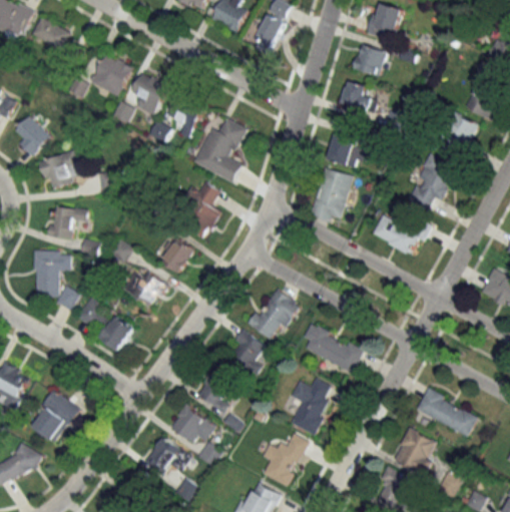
[(32,12),(9,0),(0,0),(0,29),(18,39),(32,12)]
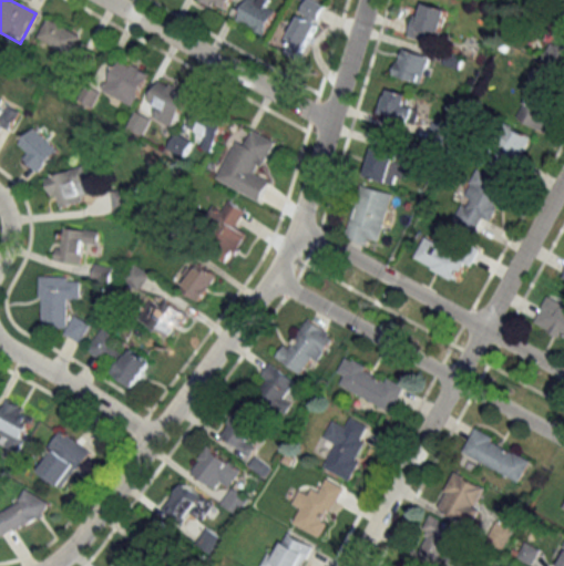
[(227,0),(193,0),(194,0),(222,12),(227,0)]
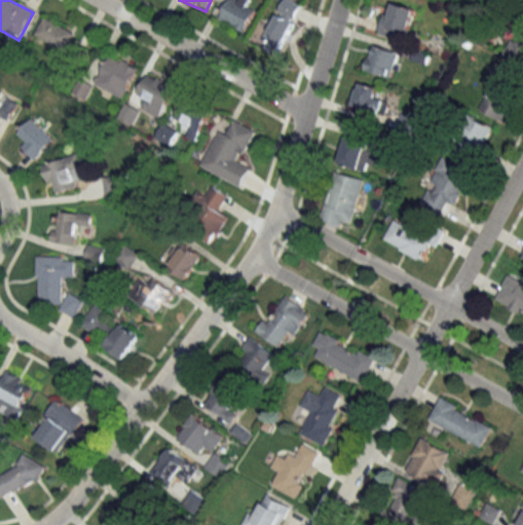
[(256,7),(243,0),(227,0),(217,20),(241,33),(256,7)]
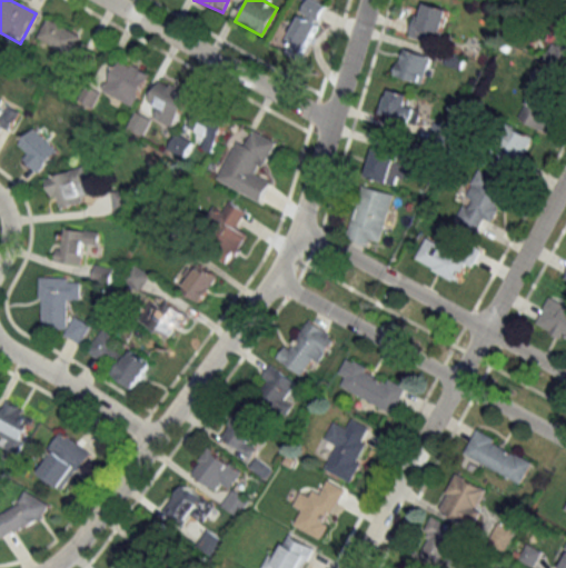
[(324,8),(308,0),(304,0),(278,50),(297,60),(324,8)]
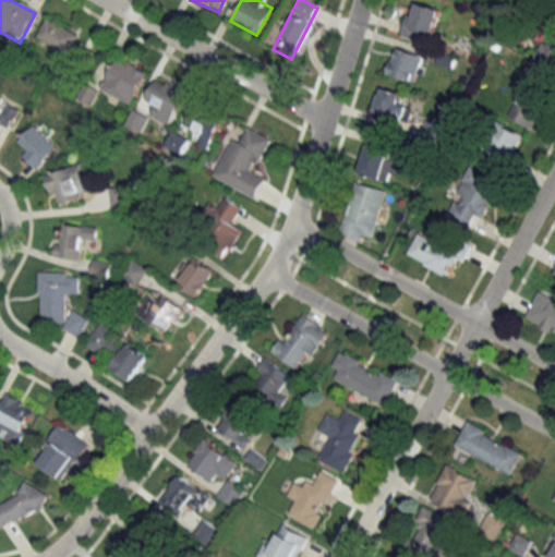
[(426,45),(437,11),(409,2),(399,36),(426,45)]
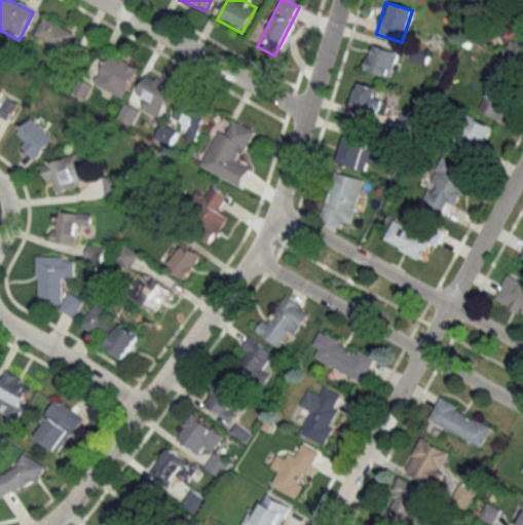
[(32,36),(62,52),(72,34),(41,19),(32,36)]
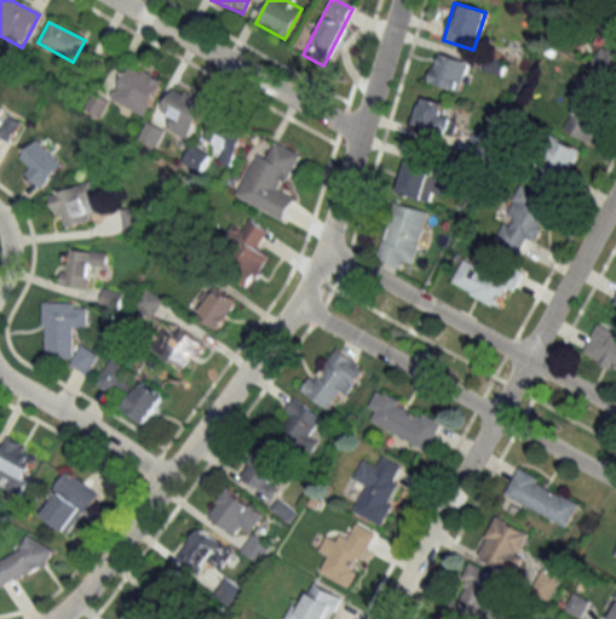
[(589,67),(615,80),(615,79),(615,27),(611,26),(589,67)]
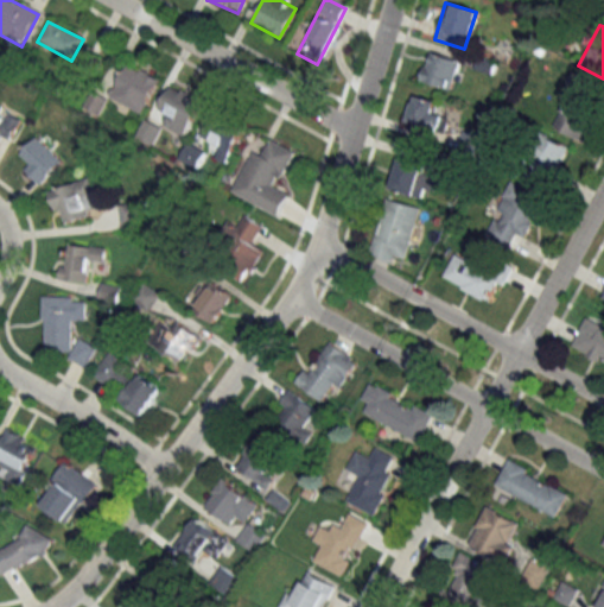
[(456,63),(426,52),(417,81),(446,90),(456,63)]
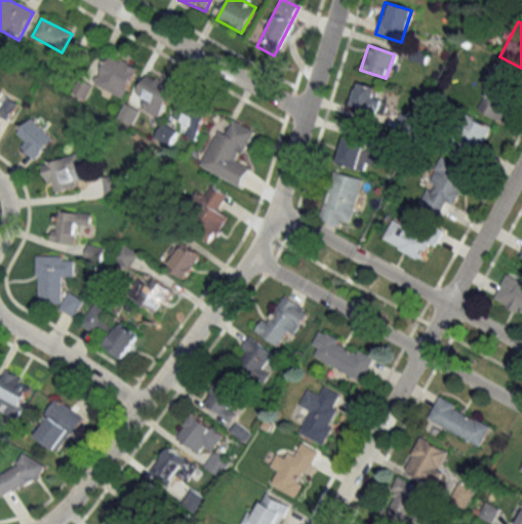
[(92,66),(86,82),(122,97),(134,70),(106,57),(101,69),(92,66)]
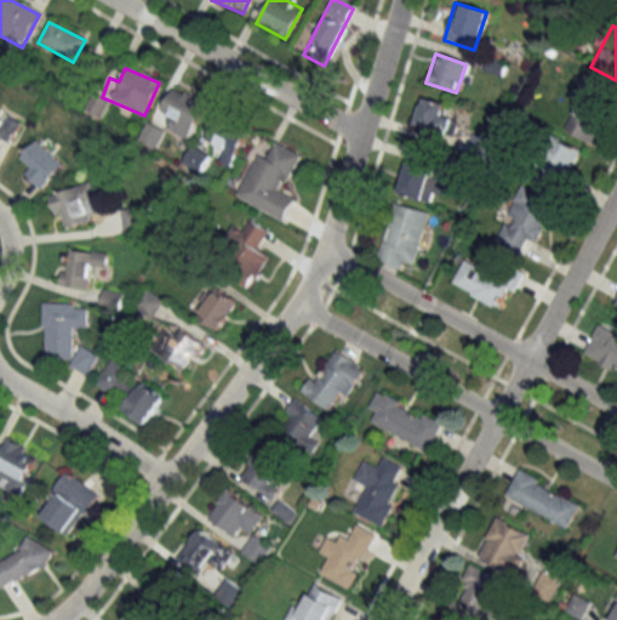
[(564,132),(589,143),(612,94),(587,83),(564,132)]
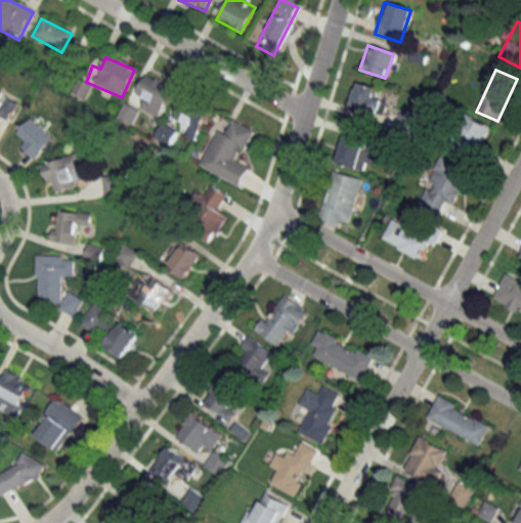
[(142,99),(137,106),(155,118),(171,94),(144,77),(133,94),(142,99)]
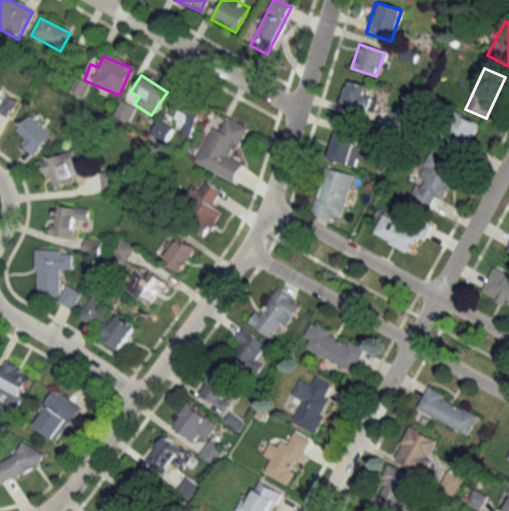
[(68,89),(79,96),(87,85),(76,78),(68,89)]
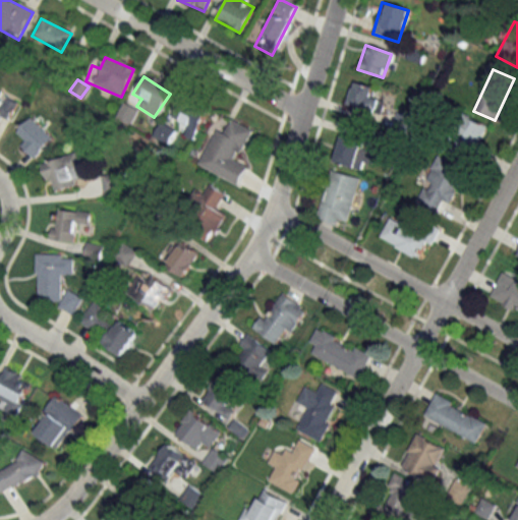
[(382,103),(370,96),(372,92),(357,81),(345,100),(372,117),(382,103)]
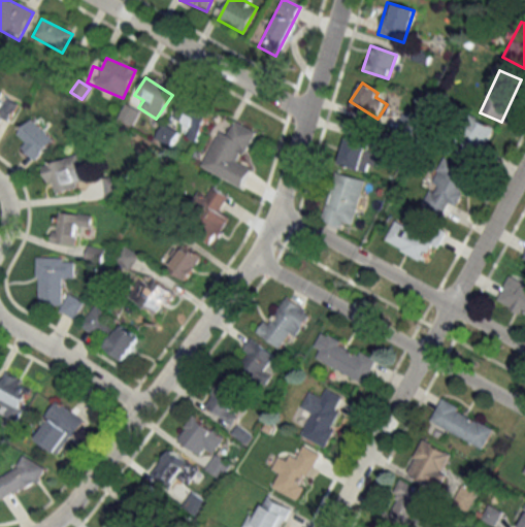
[(168,119),(190,127),(185,138),(195,142),(208,110),(177,97),(168,119)]
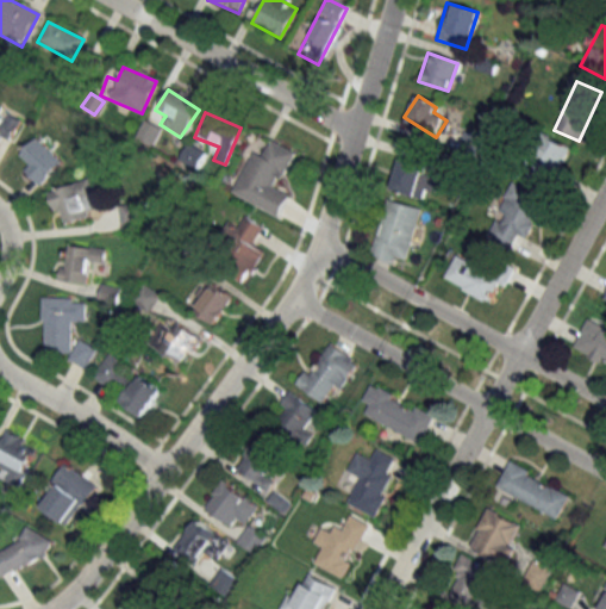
[(160,128),(142,119),(133,137),(151,145),(160,128)]
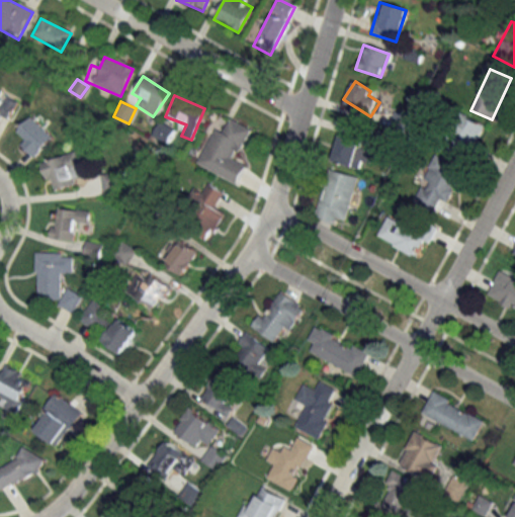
[(0,127),(9,106),(0,102),(0,127)]
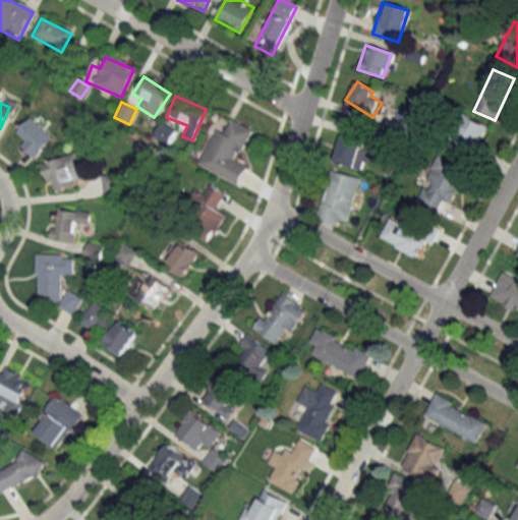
[(450,147),(468,158),(485,128),(468,117),(450,147)]
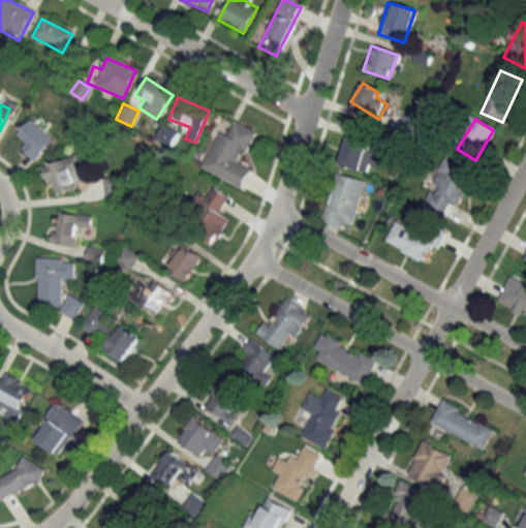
[(52,142),(31,121),(12,140),(34,160),(52,142)]
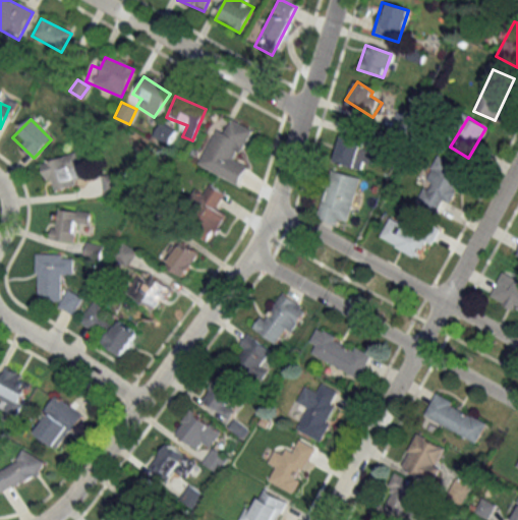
[(236,186),(245,168),(234,163),(249,130),(228,120),(222,131),(215,128),(196,167),(236,186)]
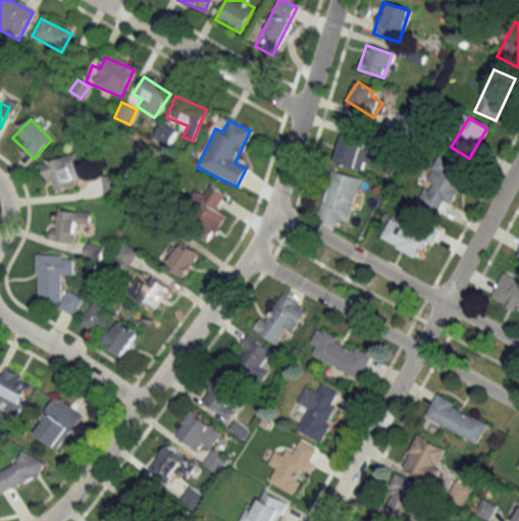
[(167,146),(174,131),(158,122),(151,139),(167,146)]
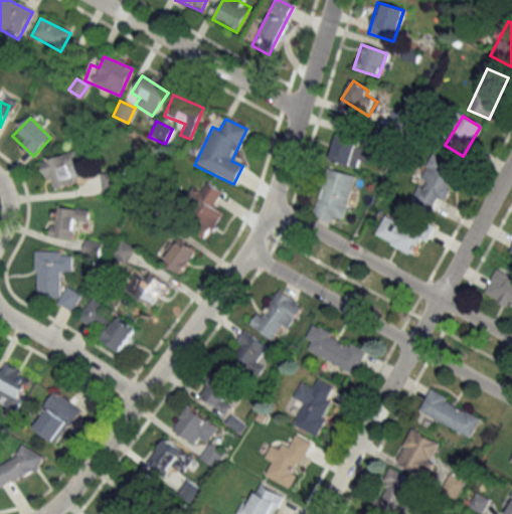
[(329,161),(350,166),(357,140),(336,134),(329,161)]
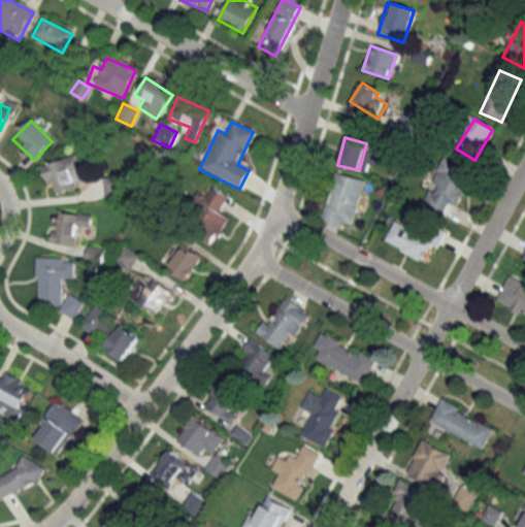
[(85,184),(75,155),(40,167),(50,196),(85,184)]
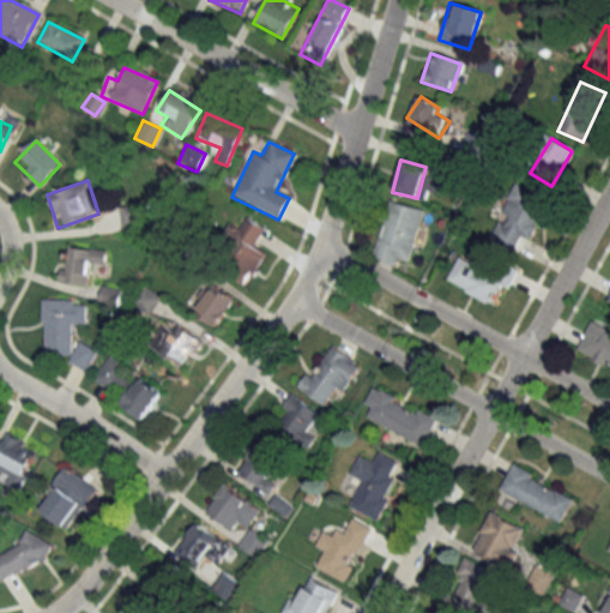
[(495,226),(527,240),(545,199),(513,185),(495,226)]
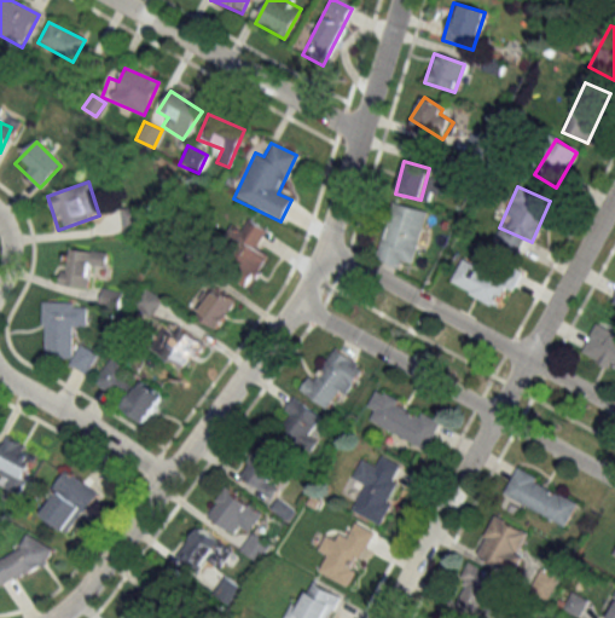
[(375,261),(410,270),(424,212),(388,203),(375,261)]
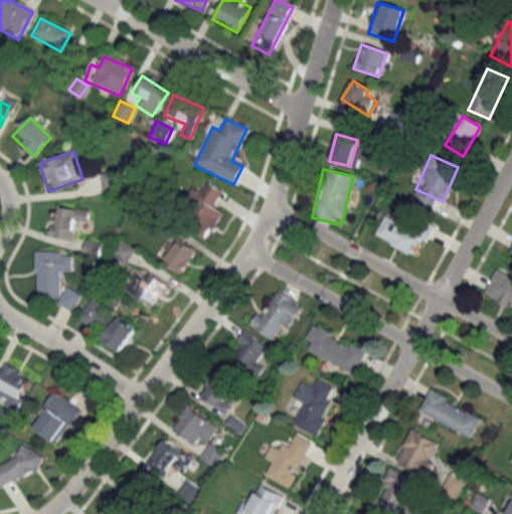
[(101,191),(118,189),(115,172),(99,175),(101,191)]
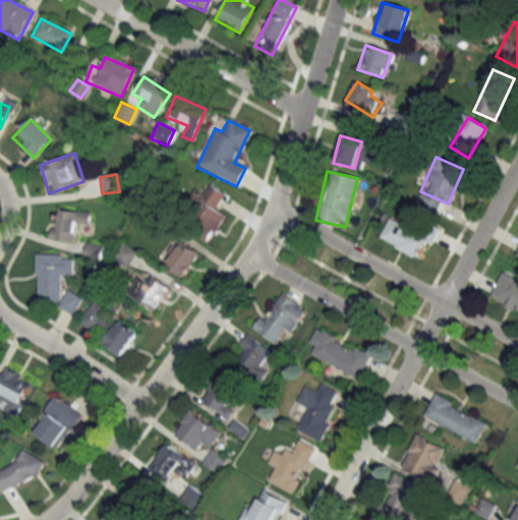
[(209,243),(223,215),(215,211),(223,194),(207,185),(200,195),(196,193),(179,228),(209,243)]
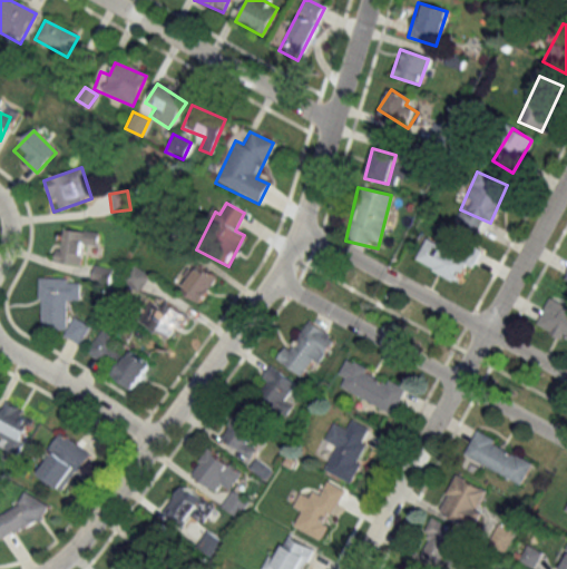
[(95,246),(96,233),(57,229),(55,264),(80,266),(82,245),(95,246)]
